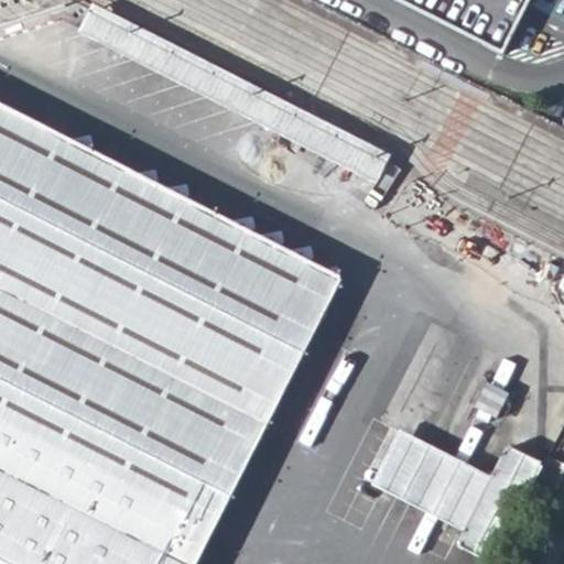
[(90,0),(19,0),(379,183),(393,154),(90,0)]
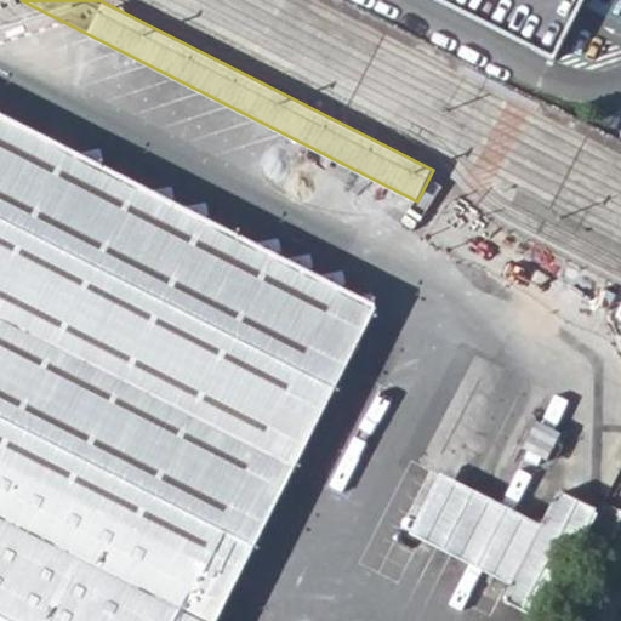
[(445,0),(553,53),(580,0),(445,0)]
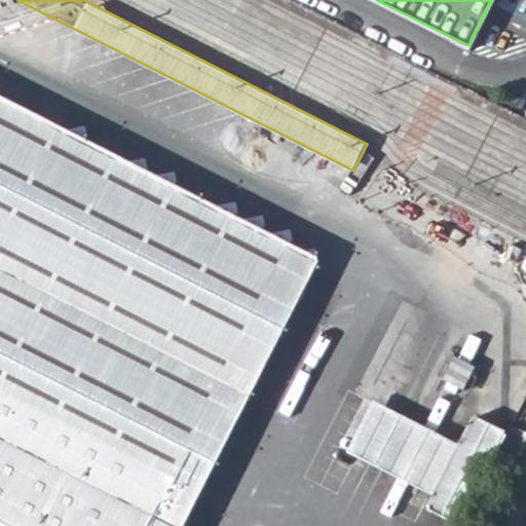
[(0,405),(165,490),(152,523),(157,525),(182,525),(261,371),(257,375),(251,376),(245,376),(240,374),(216,327),(222,313),(264,337),(267,343),(269,350),(268,357),(300,294),(295,301),(284,308),(278,307),(238,288),(247,271),(297,269),(301,273),(304,279),(304,286),(315,262),(0,101),(0,405)]
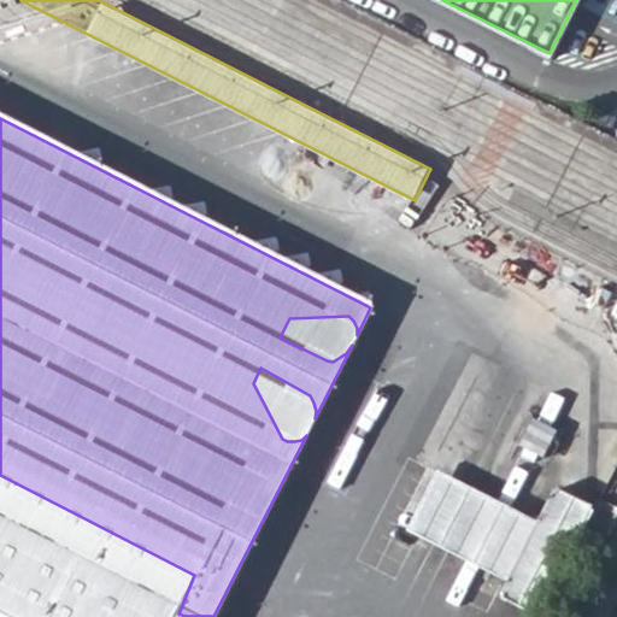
[(352,345),(357,335),(357,328),(353,321),(348,316),(289,318),(280,338),(327,360),(333,362),(346,353),(352,345)]
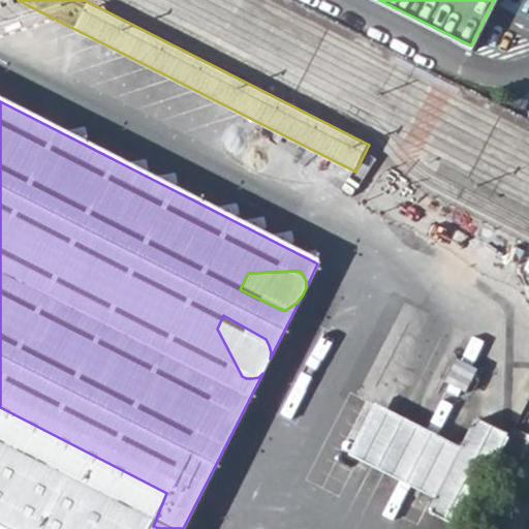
[(258,377),(262,373),(270,359),(271,352),(269,345),(266,339),(223,315),(217,329),(242,376),(246,378),(252,378),(258,377)]
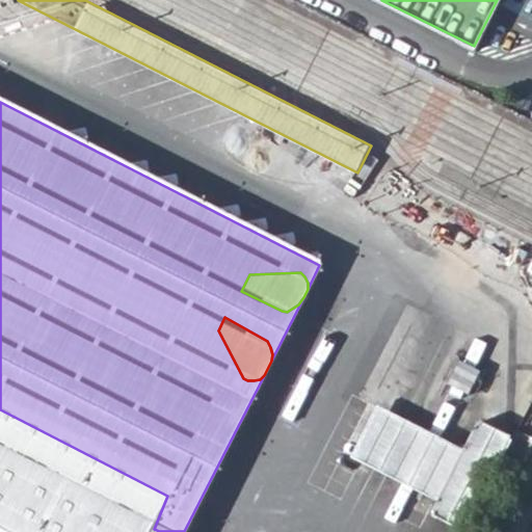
[(0,531),(159,531),(154,529),(167,496),(0,409),(0,531)]
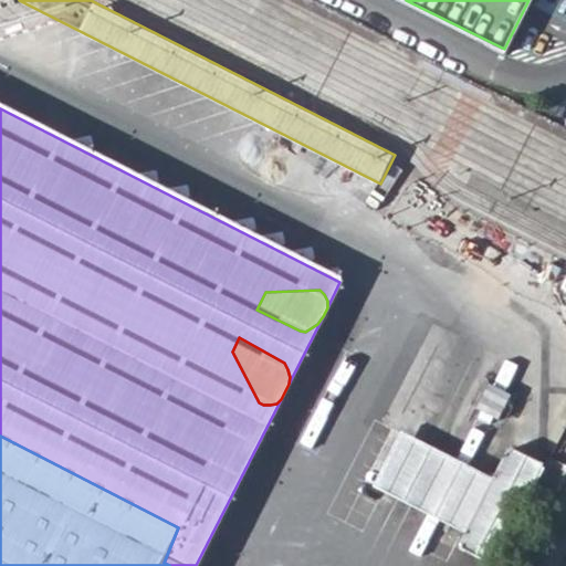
[(513,446),(462,544),(492,559),(543,461),(513,446)]
